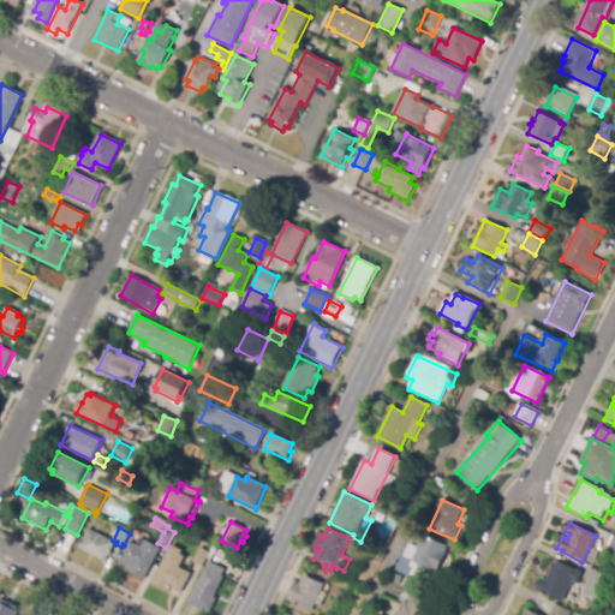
[(105,562),(79,549),(89,530),(115,543),(111,553),(112,553),(109,557),(107,556),(105,562)]
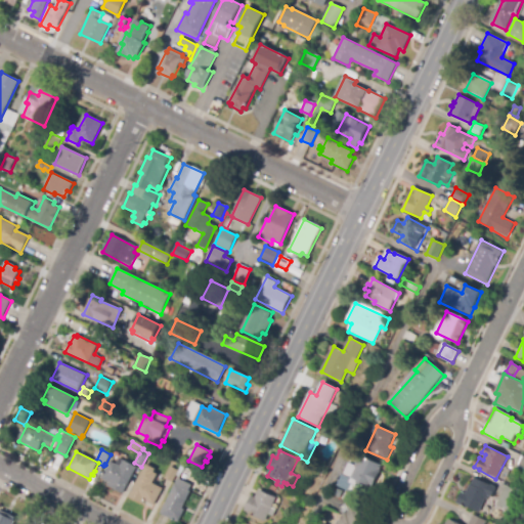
[(373,487),(364,484),(363,486),(357,484),(356,486),(350,484),(352,478),(345,475),(349,463),(356,466),(360,456),(382,465),(379,472),(373,487)]
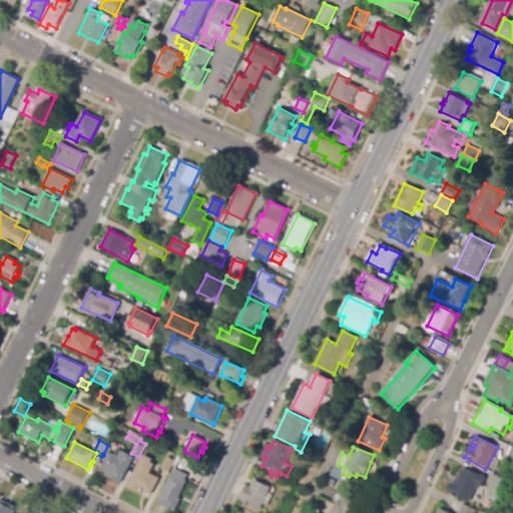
[(119,484),(105,476),(107,473),(99,469),(108,452),(114,454),(117,448),(133,457),(119,484)]
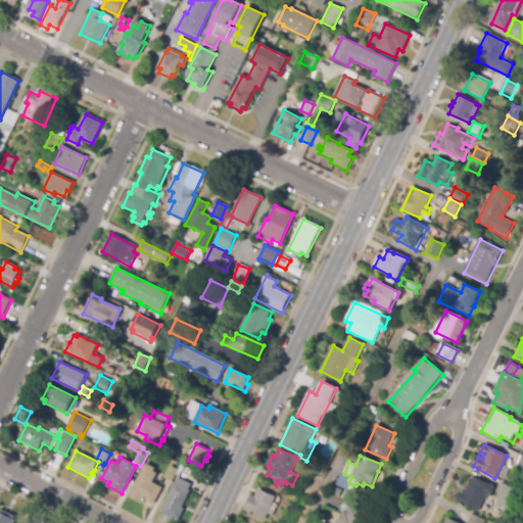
[(154,505),(145,500),(143,504),(129,496),(146,464),(154,468),(152,471),(157,474),(152,482),(162,487),(154,505)]
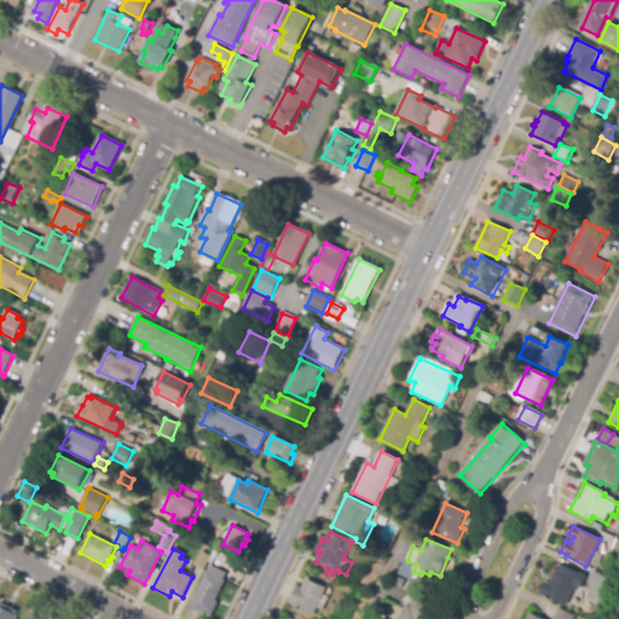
[(203,570),(194,566),(201,551),(210,556),(203,570)]
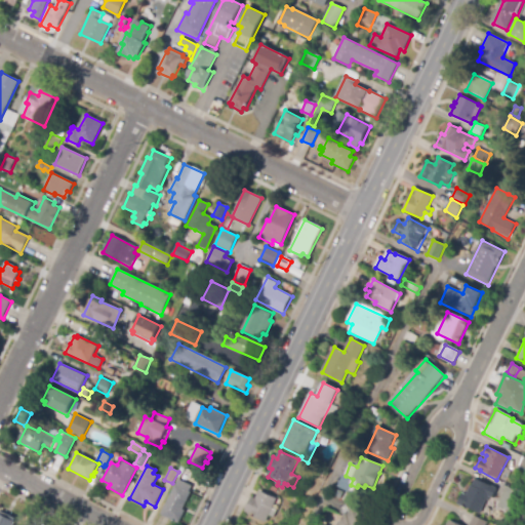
[(480,514),(458,505),(463,493),(467,495),(472,485),(474,486),(477,479),(497,488),(492,498),(489,496),(487,500),(486,500),(480,514)]
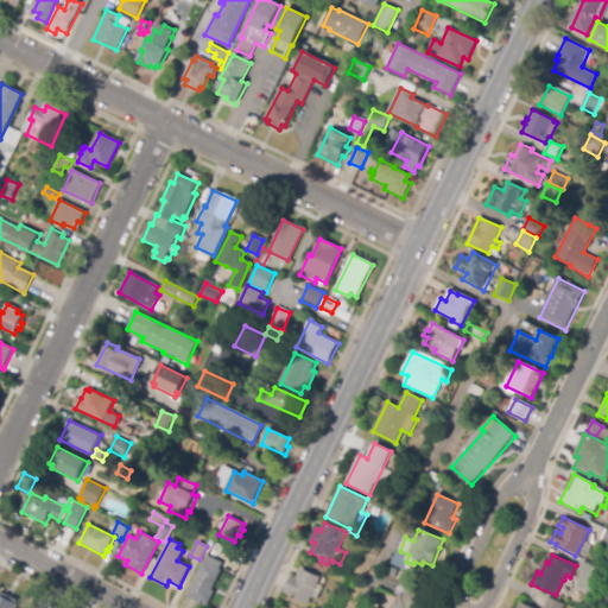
[(208,607),(187,596),(207,556),(222,563),(219,570),(221,571),(213,590),(215,591),(208,607)]
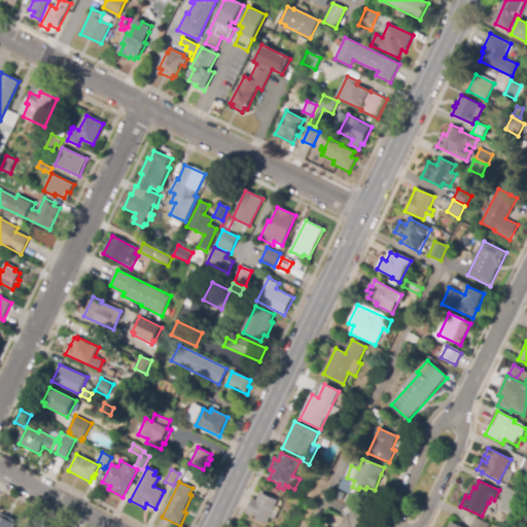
[(362,499),(356,496),(360,489),(366,492),(362,499)]
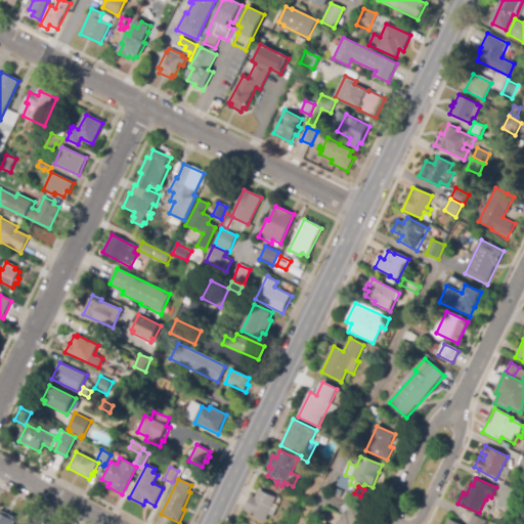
[(512,512),(497,505),(507,486),(521,493),(512,512)]
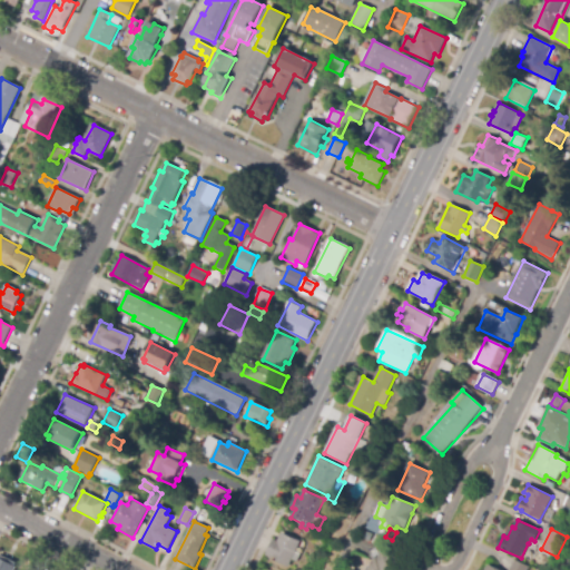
[(286,568),(269,559),(269,558),(265,556),(274,539),(277,541),(282,533),(300,542),(294,552),(298,554),(294,562),(291,560),(286,568)]
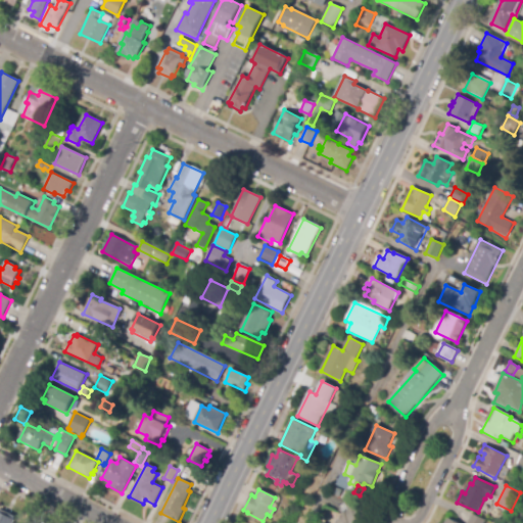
[(337,522),(343,511),(346,512),(350,505),(367,513),(361,522),(337,522)]
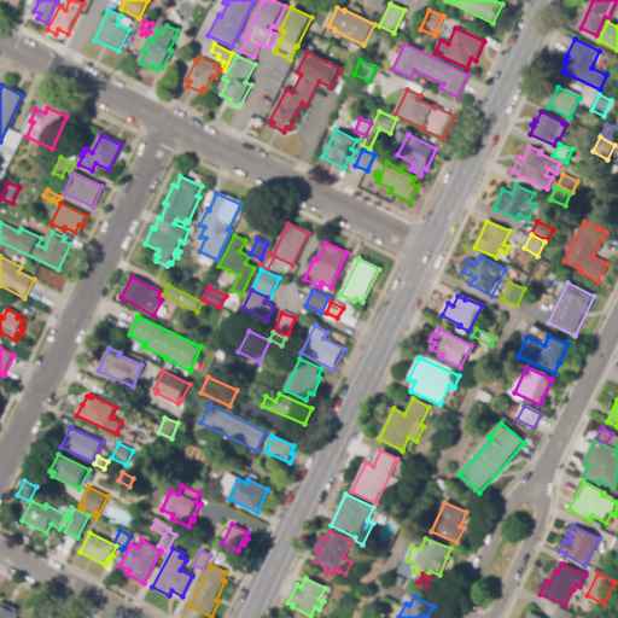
[(0,617),(0,602),(1,601),(18,610),(17,613),(18,614),(16,617),(0,617)]
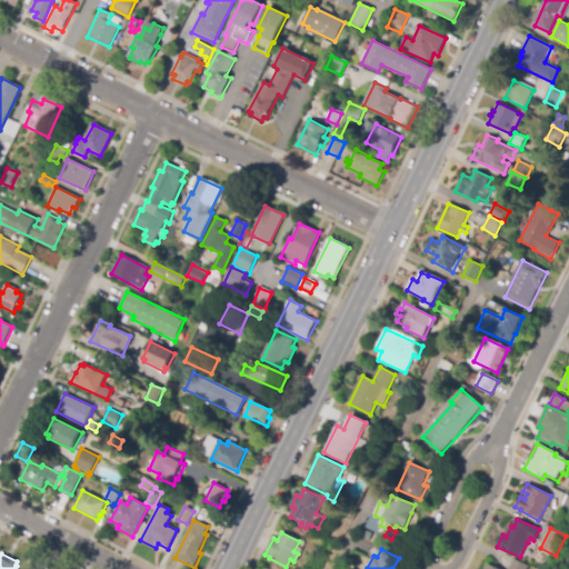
[(485,568),(487,565),(498,568),(509,568),(513,559),(528,566),(526,568),(485,568)]
